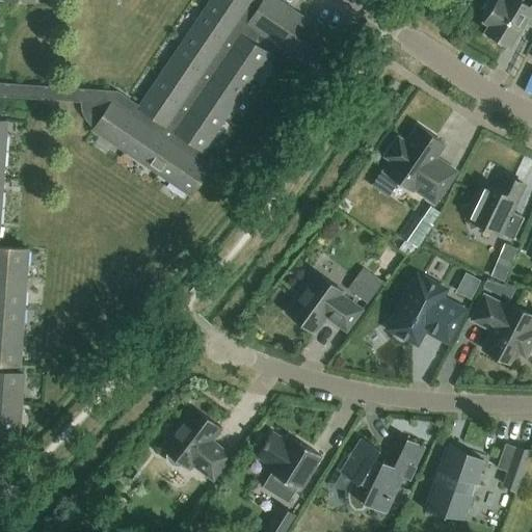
[(0,0),(0,431),(19,433),(24,374),(0,372),(0,363),(20,365),(28,248),(0,245),(0,213),(6,121),(0,120),(0,95),(83,101),(83,106),(84,111),(85,115),(88,120),(91,124),(96,127),(94,129),(191,195),(210,167),(195,157),(201,150),(203,151),(269,53),(253,43),(260,32),(314,69),(334,38),(277,0),(263,0),(262,2),(259,0),(211,0),(139,107),(117,92),(0,83),(0,0),(24,0),(34,1),(33,0),(0,0)]
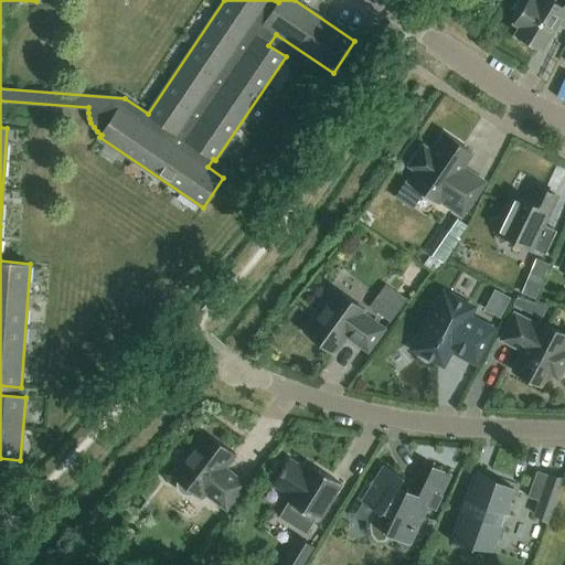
[(564,2),(563,8),(550,0),(536,0),(535,2),(531,0),(528,0),(515,22),(521,25),(516,34),(522,38),(519,41),(532,49),(534,44),(540,48),(555,23),(564,29),(564,2)]
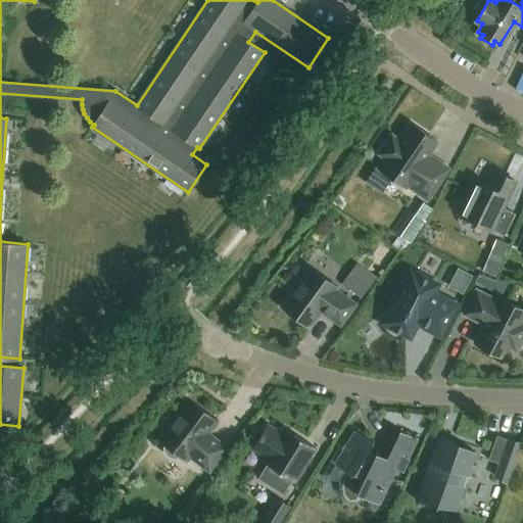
[(437,141),(412,124),(400,140),(392,135),(379,153),(387,159),(380,169),(407,187),(408,185),(428,199),(448,169),(428,154),(437,141)]
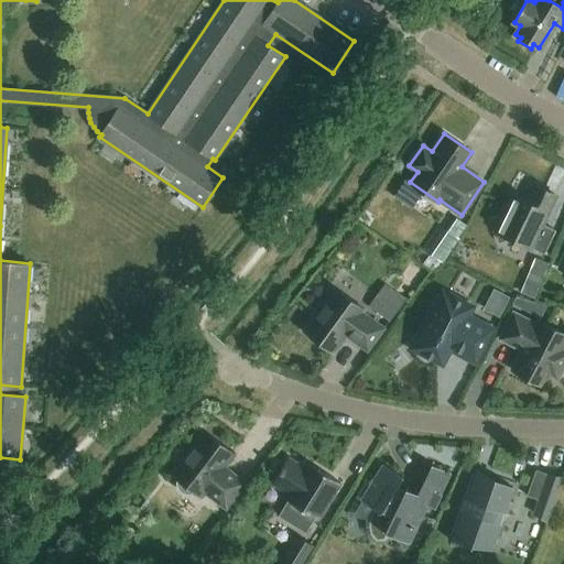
[(492,220),(500,241),(510,238),(544,255),(555,230),(543,224),(556,195),(533,185),(525,202),(512,195),(502,217),(492,220)]
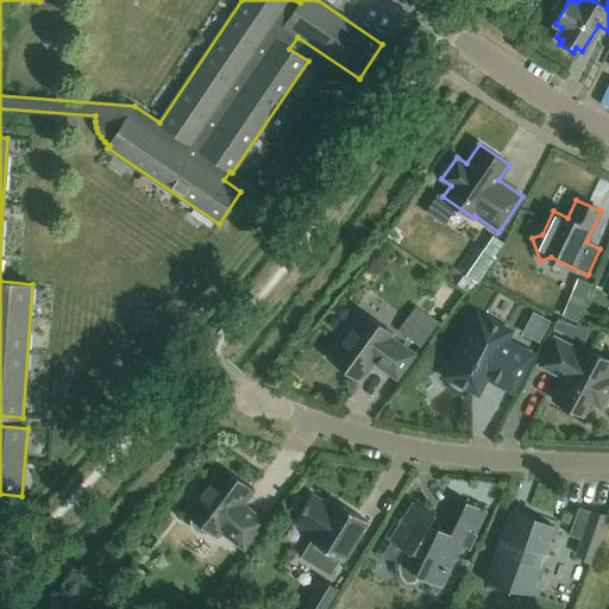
[(583,308),(567,302),(563,315),(578,321),(583,308)]
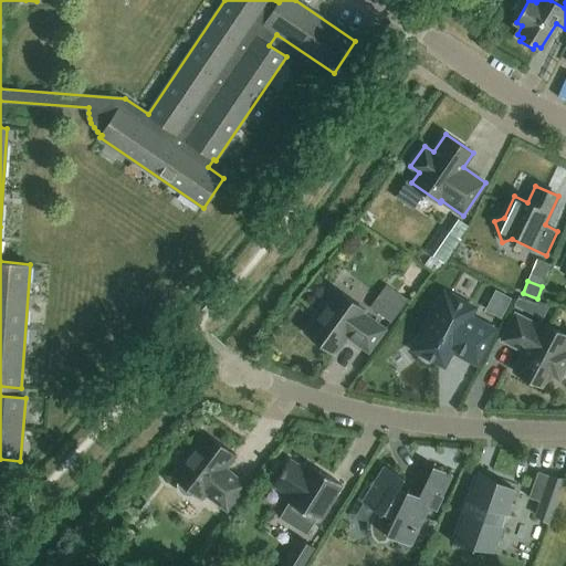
[(369,307),(390,323),(407,299),(386,284),(369,307)]
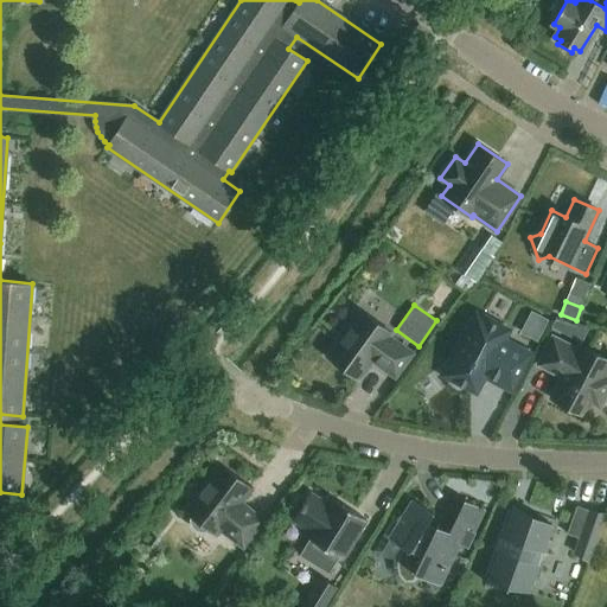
[(339,340),(327,356),(358,378),(374,358),(378,362),(377,363),(396,377),(414,352),(390,336),(391,333),(360,311),(350,326),(346,323),(336,338),(339,340)]
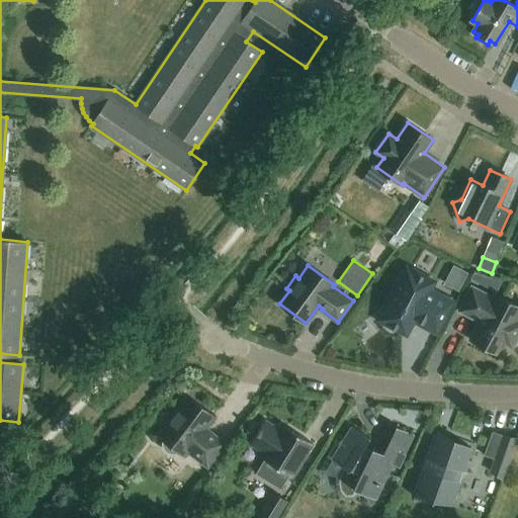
[(378,320),(407,335),(416,318),(438,329),(452,301),(431,290),(435,281),(407,266),(378,320)]
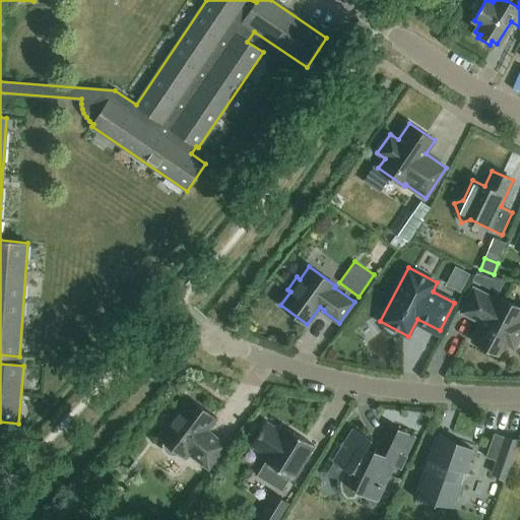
[(475,273),(472,280),(499,294),(505,281),(475,273)]
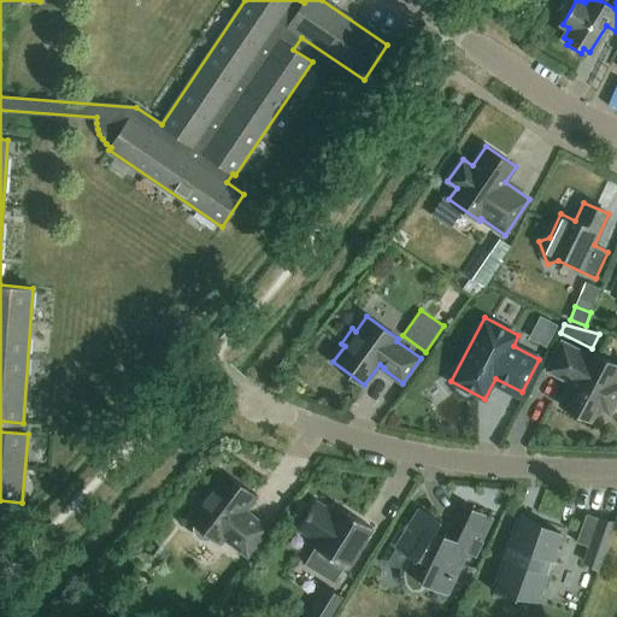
[(563,342),(548,370),(565,380),(566,377),(574,381),(560,404),(594,422),(601,409),(610,413),(616,399),(616,381),(616,377),(616,365),(589,351),(587,356),(563,342)]
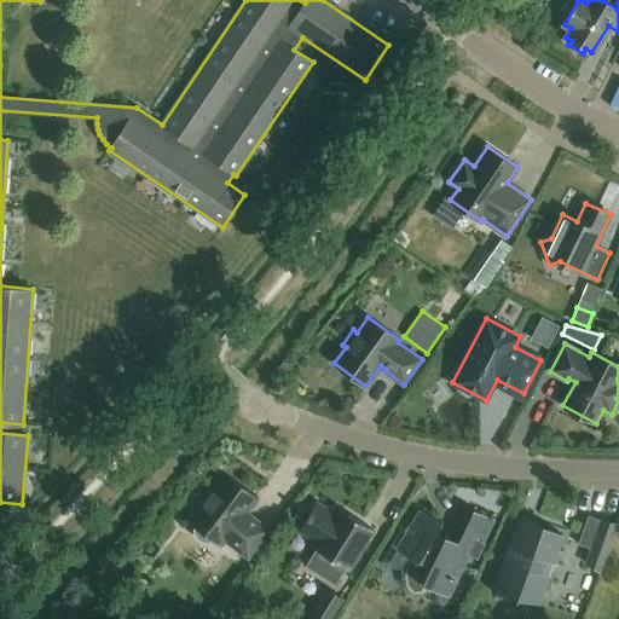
[(189,520),(195,525),(194,530),(196,534),(200,539),(203,542),(209,542),(214,539),(220,544),(225,538),(248,556),(267,530),(252,518),(252,520),(243,514),(256,498),(224,474),(189,520)]
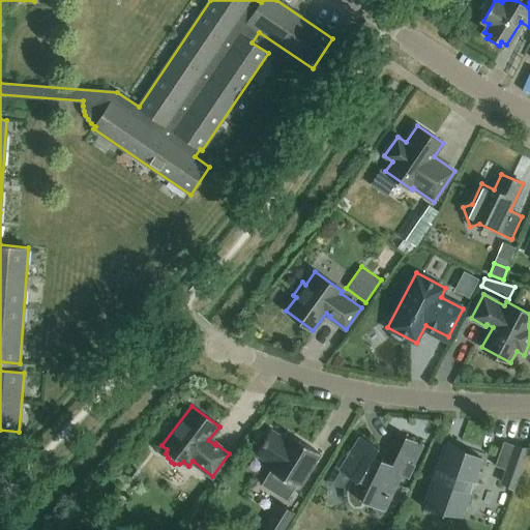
[(320,453),(289,434),(286,440),(270,430),(256,453),(271,463),(268,468),(299,488),(320,453)]
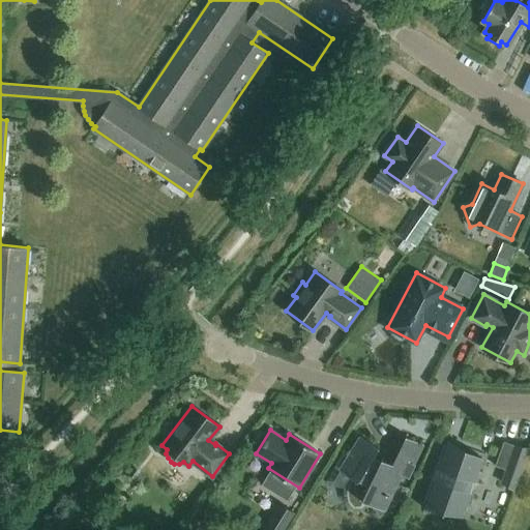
[(378,447),(359,436),(339,470),(352,477),(350,480),(347,488),(347,495),(349,502),(353,507),(360,506),(365,502),(384,511),(402,475),(408,478),(423,445),(405,436),(392,464),(381,459),(380,460),(373,455),(378,447)]
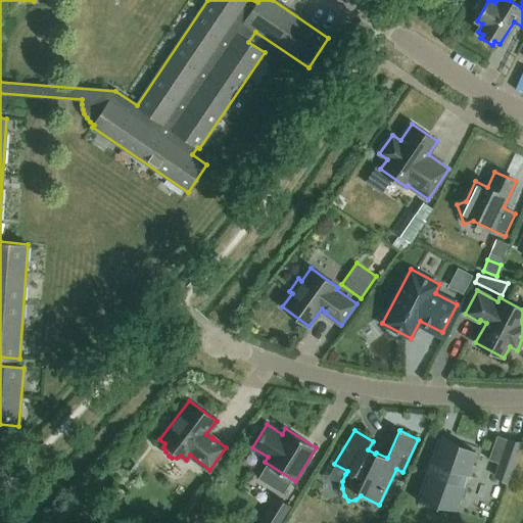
[(440,504),(456,509),(476,452),(439,439),(420,496),(435,502),(434,504),(440,506),(440,504)]
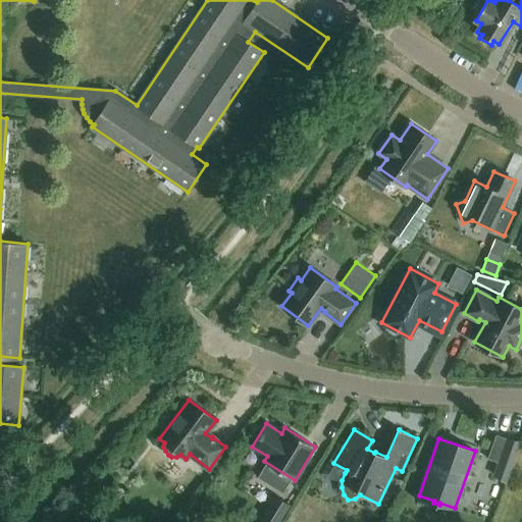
[(507,439),(494,475),(508,479),(521,445),(507,439)]
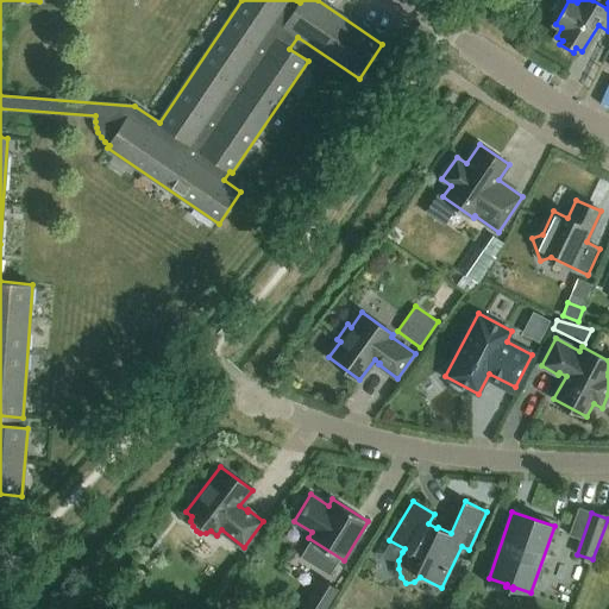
[(319,576),(299,608),(326,608),(339,589),(319,576)]
